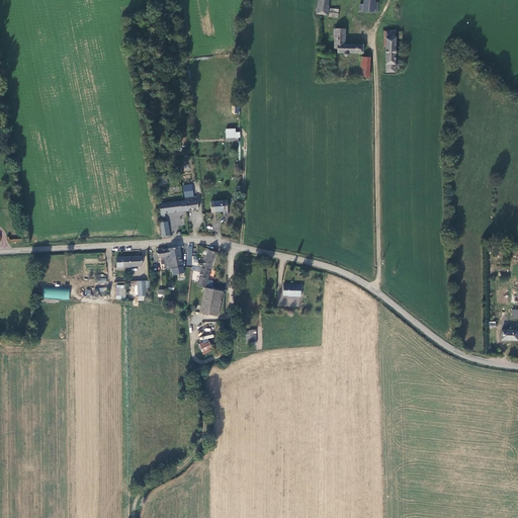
[(327,15),(329,0),(318,0),(316,13),(327,15)]
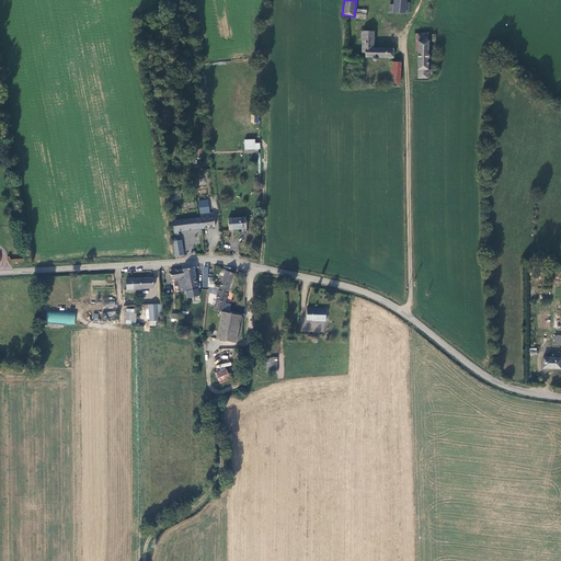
[(390,12),(405,13),(407,3),(405,0),(395,0),(395,6),(390,4),(390,12)]
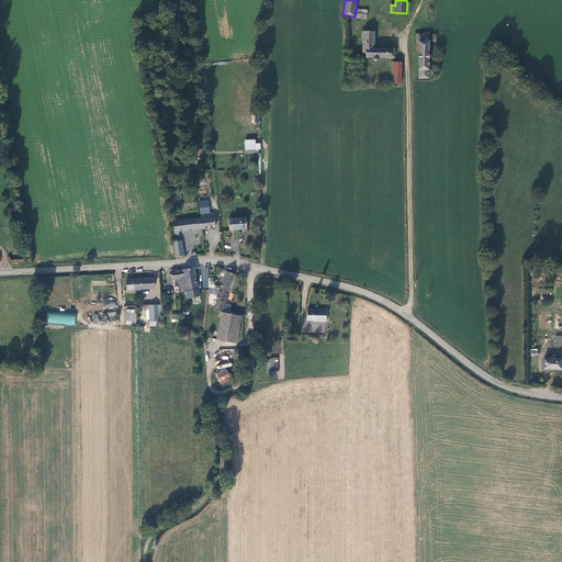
[(359,10),(358,19),(367,20),(368,10),(359,10)]
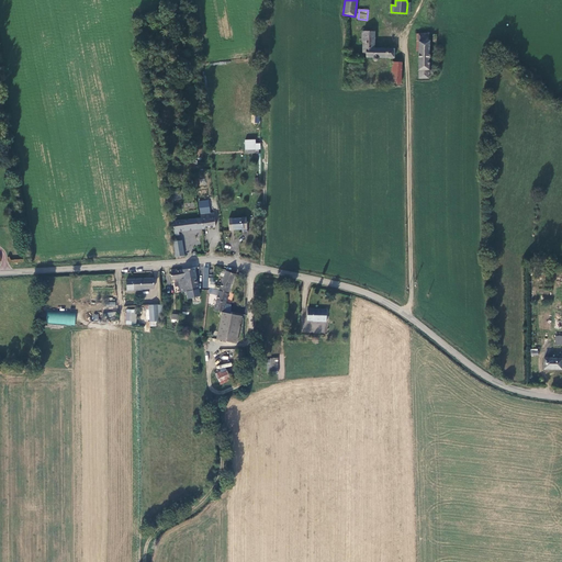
[(361,53),(367,53),(367,49),(374,49),(374,34),(362,33),(361,53)]
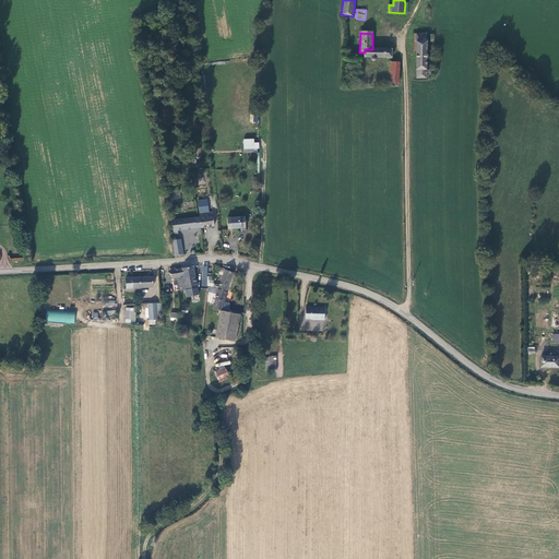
[(417,76),(427,76),(427,66),(429,64),(430,63),(431,62),(431,61),(429,59),(427,59),(427,33),(415,33),(415,40),(417,40),(417,76)]
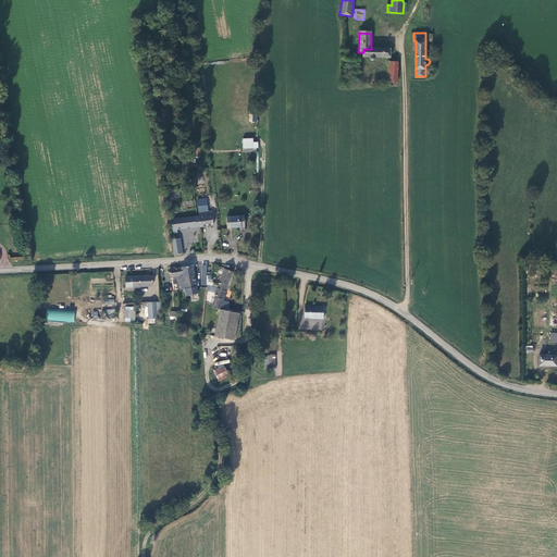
[(391,50),(373,49),(371,49),(363,49),(363,52),(363,57),(370,57),(370,59),(371,60),(373,60),(374,60),(374,59),(375,58),(387,58),(390,58),(391,50)]
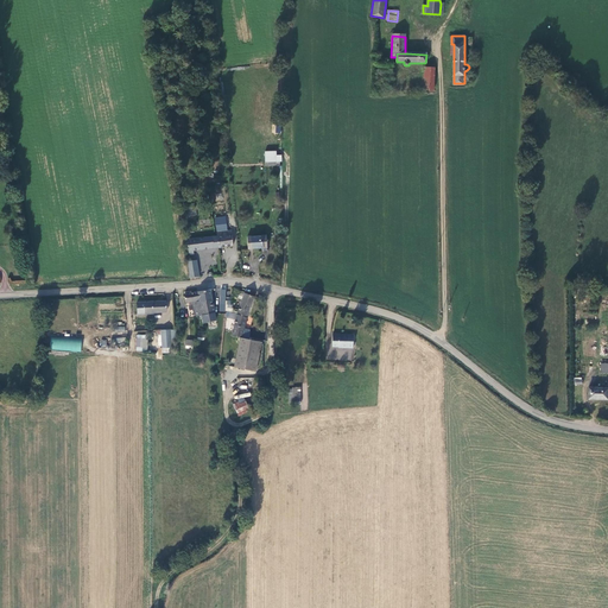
[(423,69),(420,90),(432,90),(435,69),(423,69)]
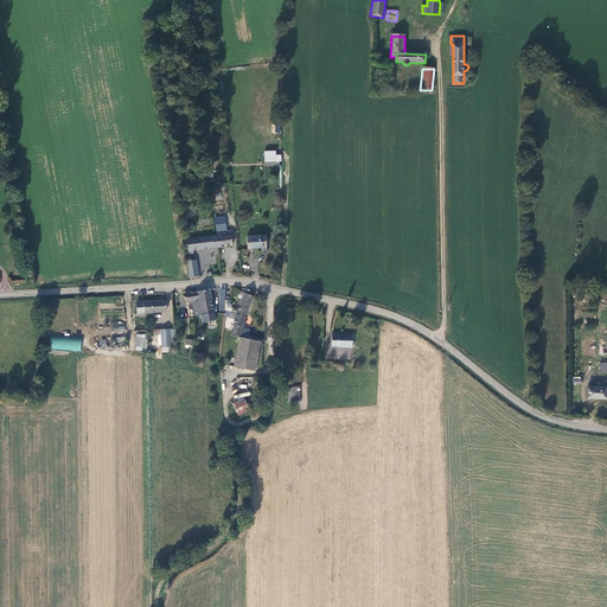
[(227,217),(216,218),(218,231),(228,230),(227,217)]
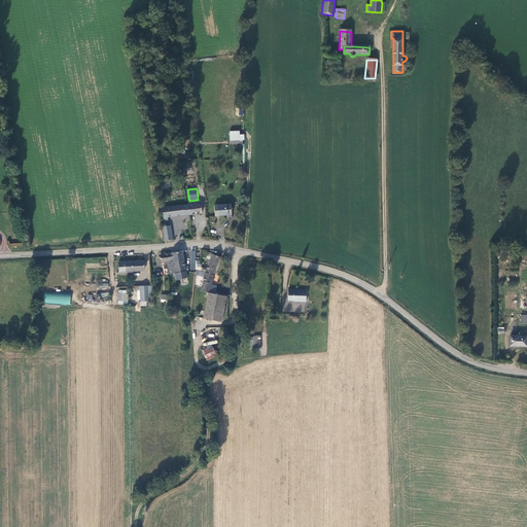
[(190,213),(204,212),(203,199),(198,200),(189,201),(189,205),(190,213)]
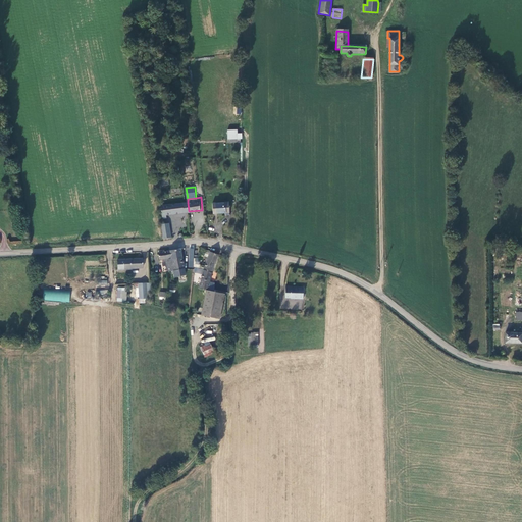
[(229,211),(228,200),(213,202),(214,212),(229,211)]
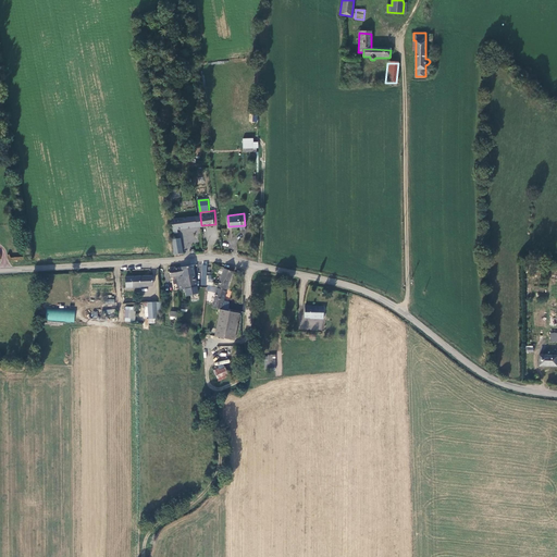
[(201,225),(200,217),(174,219),(175,232),(180,232),(178,227),(201,225)]
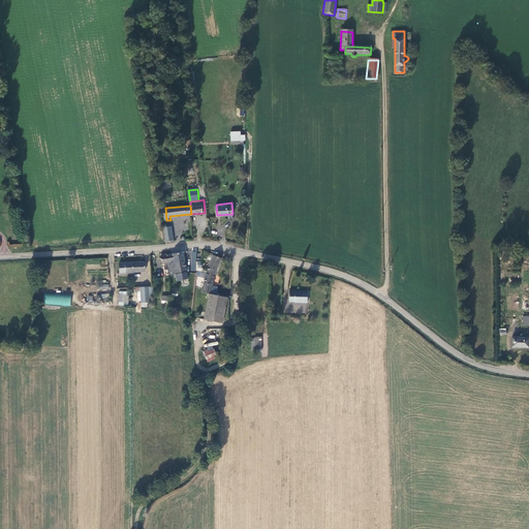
[(174,239),(172,225),(164,225),(165,240),(174,239)]
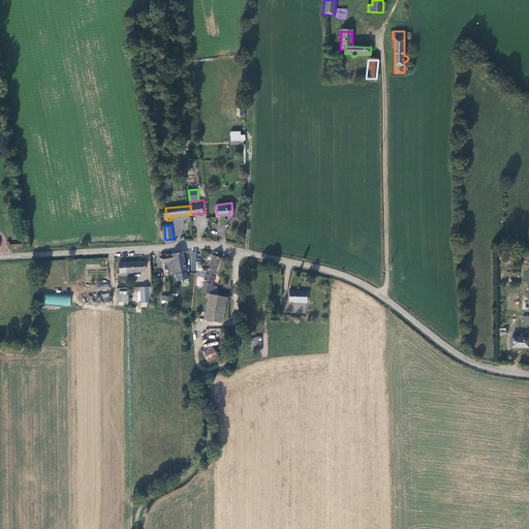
[(185,271),(183,251),(173,252),(176,272),(185,271)]
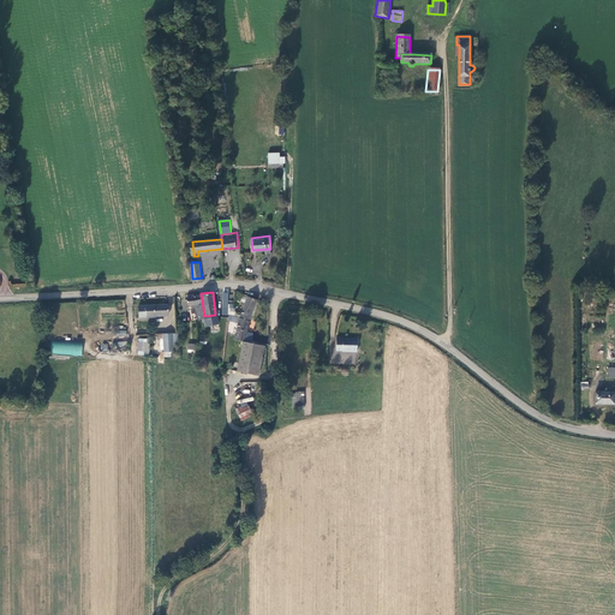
[(195,305),(196,317),(204,316),(201,293),(186,297),(187,306),(195,305)]
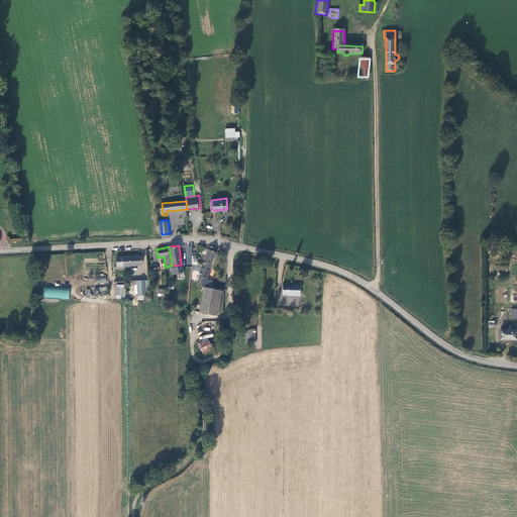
[(206,287),(207,287),(213,266),(217,251),(208,248),(203,267),(198,285),(206,287)]
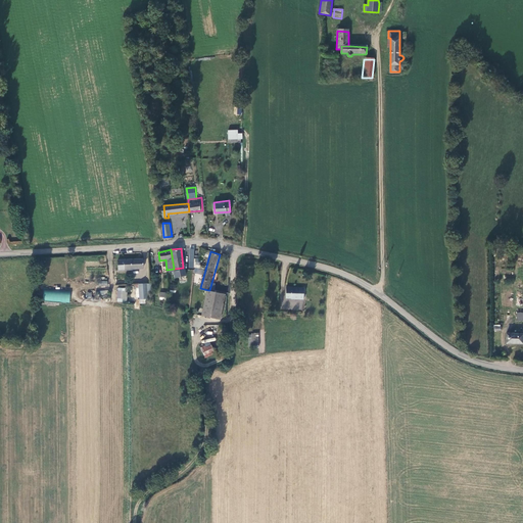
[(143,259),(129,260),(130,271),(133,271),(133,267),(143,266),(143,259)]
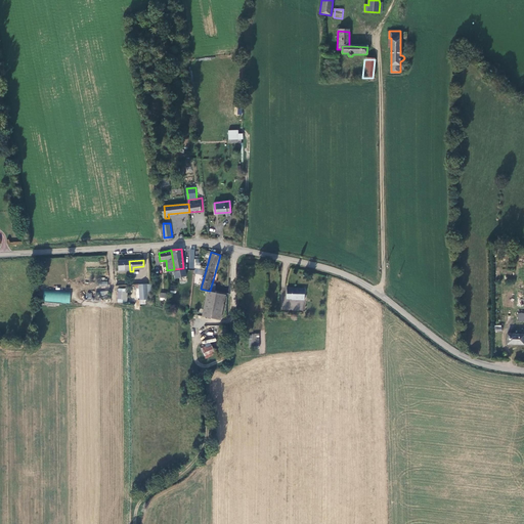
[(119,272),(130,271),(129,261),(118,262),(119,272)]
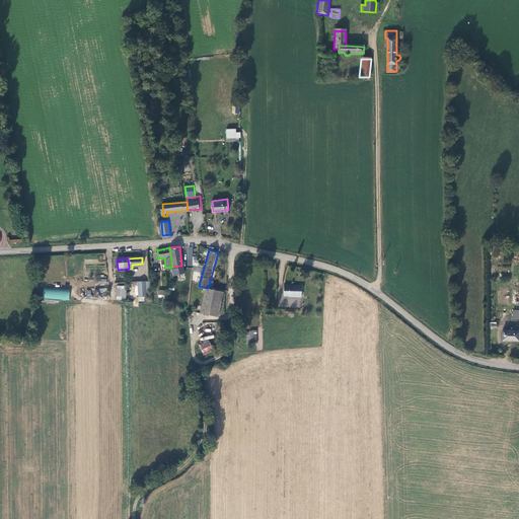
[(126,286),(117,285),(116,300),(126,300),(126,286)]
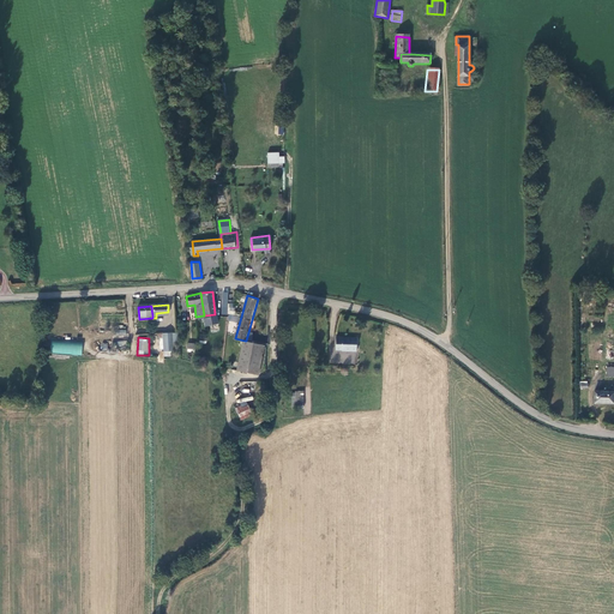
[(52,339),(52,354),(82,355),(83,341),(52,339)]
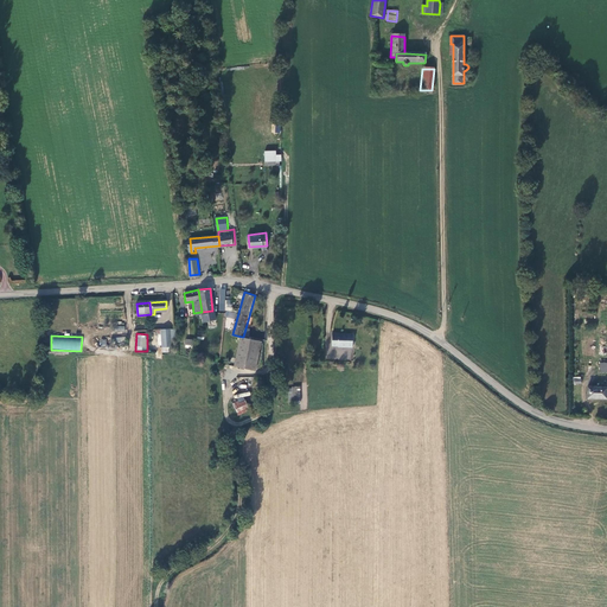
[(242,337),(234,365),(251,370),(257,342),(243,337),(242,337)]
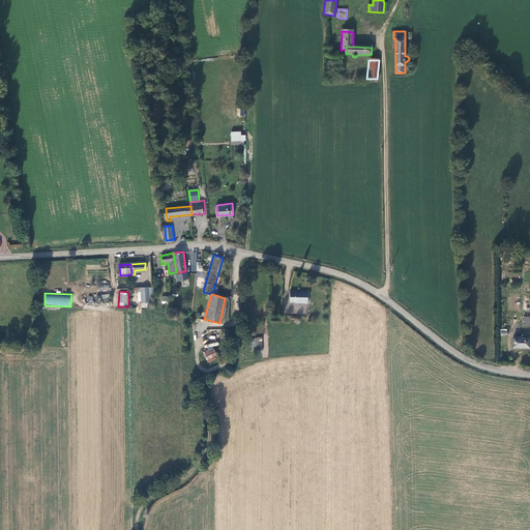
[(291,306),(310,307),(310,296),(292,294),(291,306)]
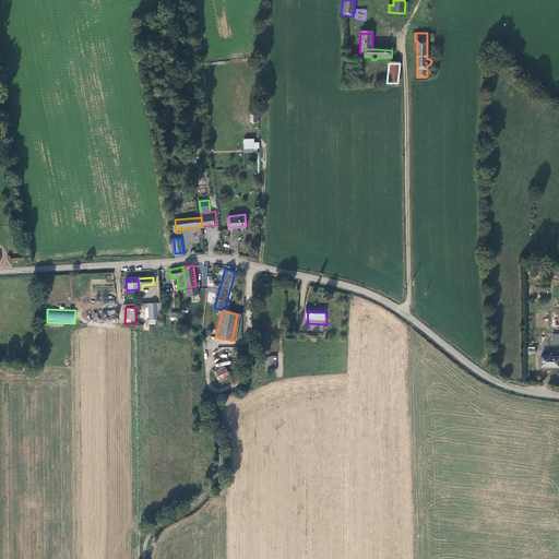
[(558,356),(540,355),(539,366),(557,367),(558,356)]
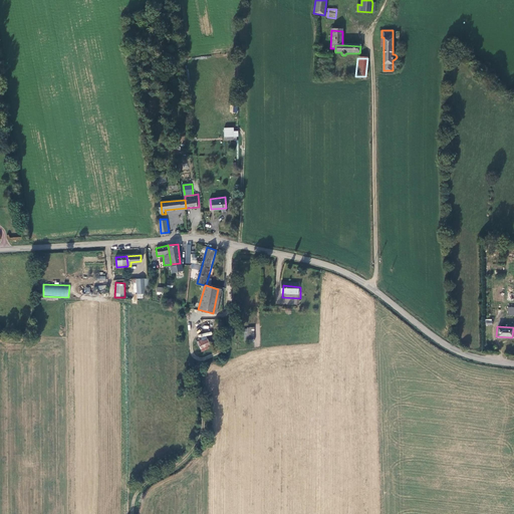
[(196,340),(201,352),(212,347),(207,336),(196,340)]
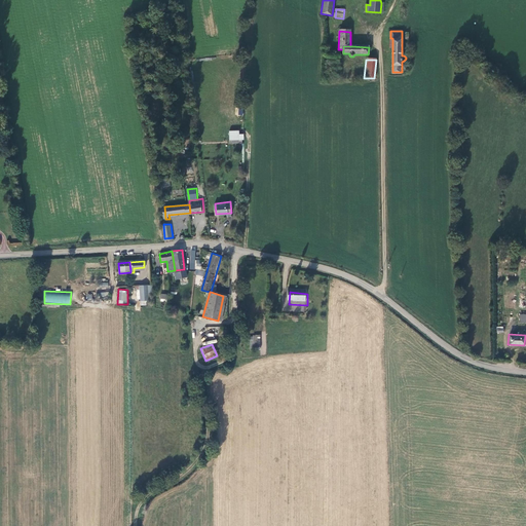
All buildings are outlined.
